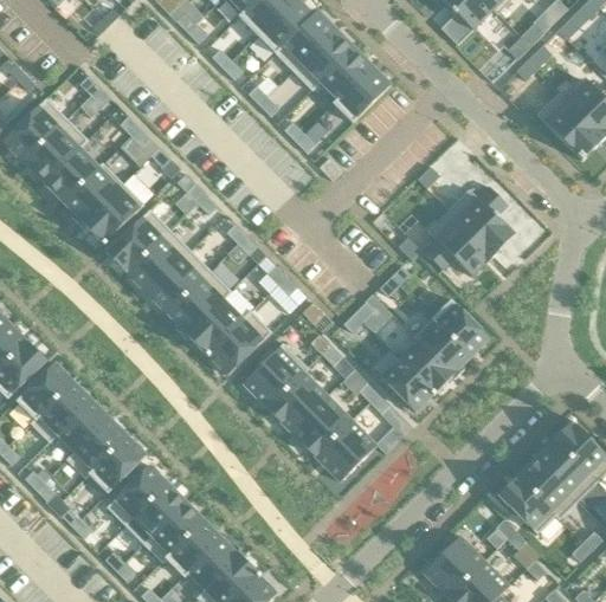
[(160,0),(158,2),(169,14),(178,6),(172,0),(160,0)]
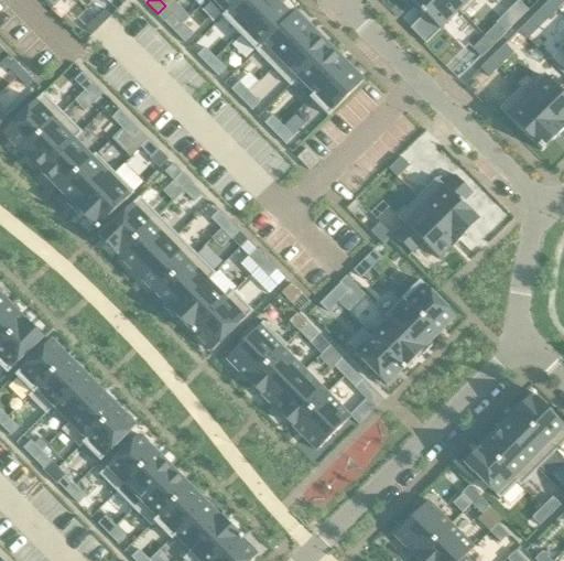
[(214,0),(225,11),(226,12),(237,0),(214,0)]
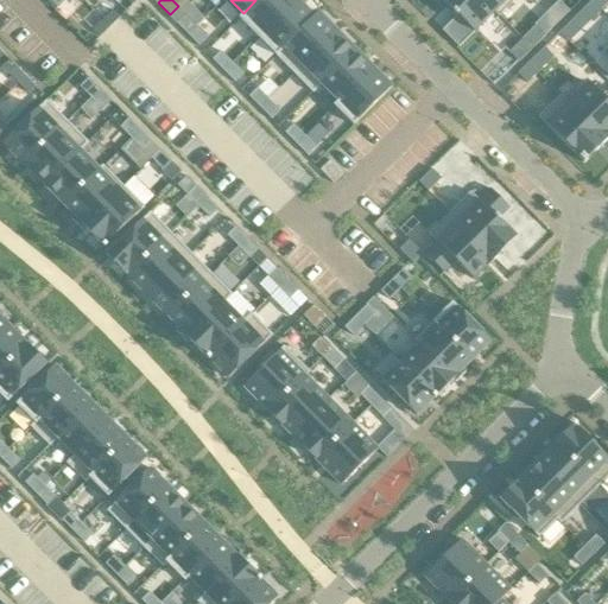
[(242,12),(239,16),(258,35),(292,0),(255,0),(244,13),(242,12)]
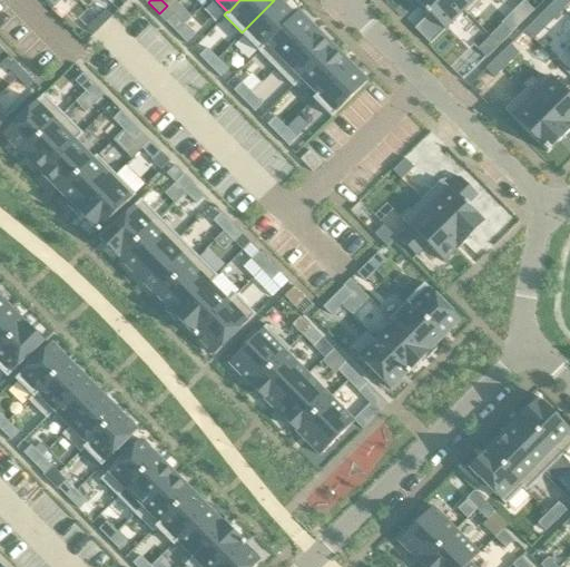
[(274,0),(242,32),(258,50),(295,13),(281,0),(274,0)]
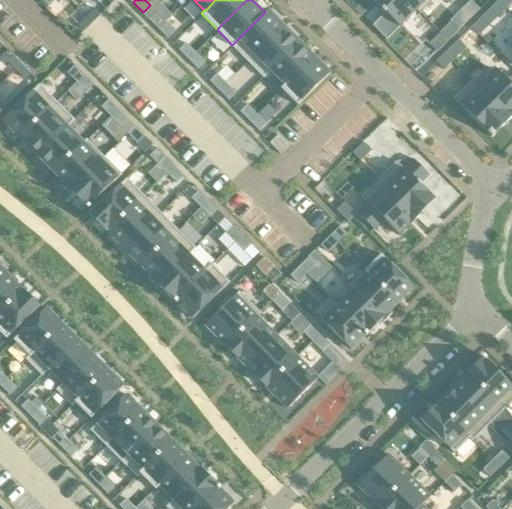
[(374,0),(378,4),(382,8),(381,9),(384,12),(372,24),(386,38),(399,25),(416,8),(417,8),(409,0),(374,0)]
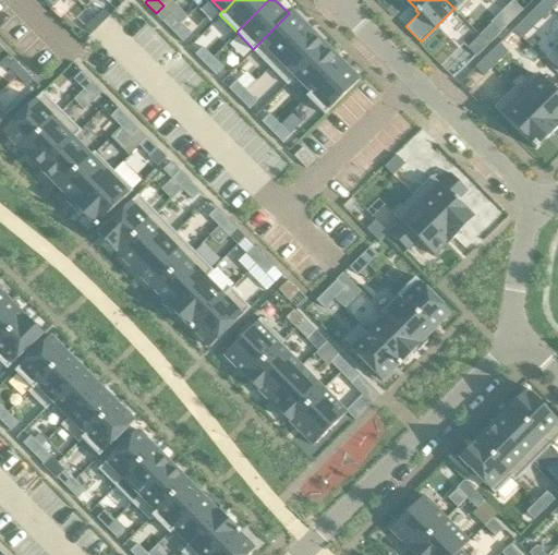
[(446,0),(455,9),(453,9),(458,13),(470,0),(446,0)]
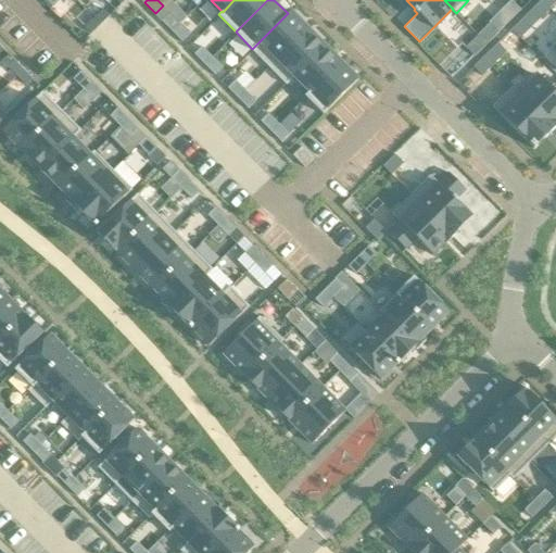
[(539,0),(529,10),(538,19),(550,7),(543,0),(539,0)]
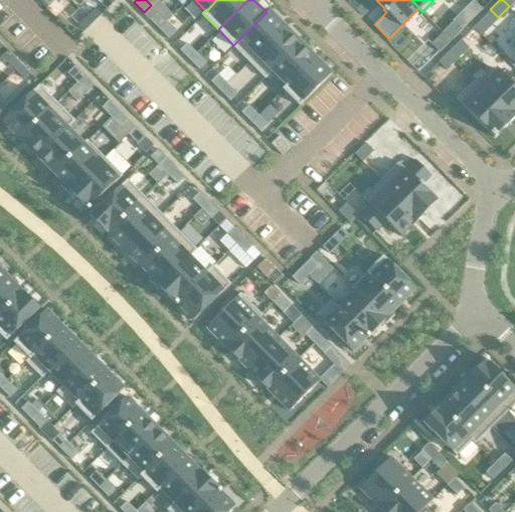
[(96,7),(88,15),(93,21),(102,12),(96,7)]
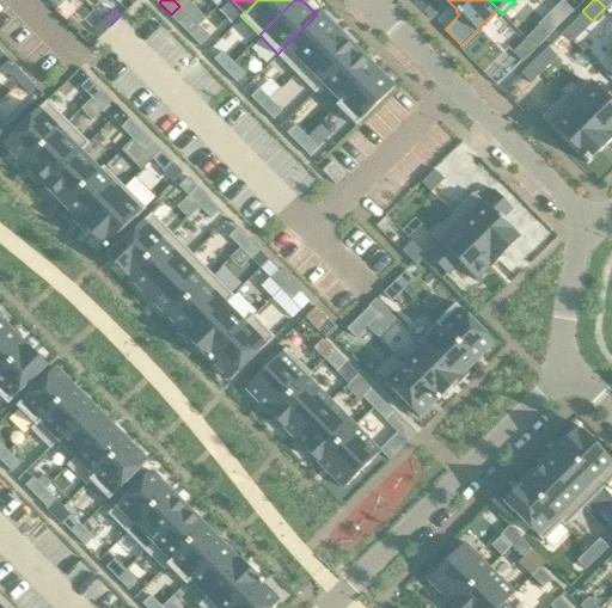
[(317,14),(277,54),(297,72),(340,29),(320,10),(317,14)]
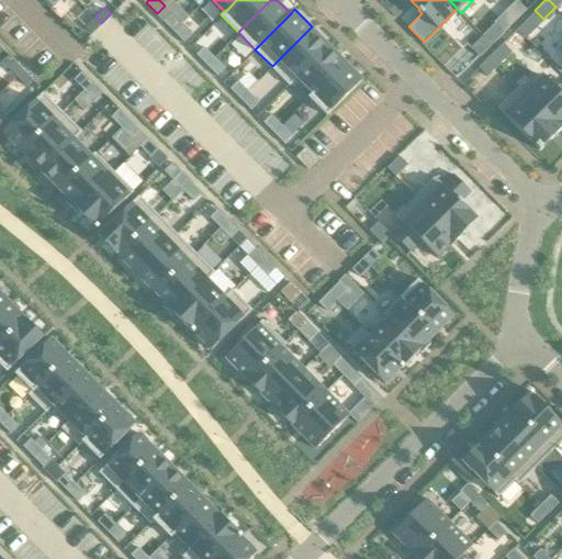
[(171,12),(164,19),(173,30),(181,22),(171,12)]
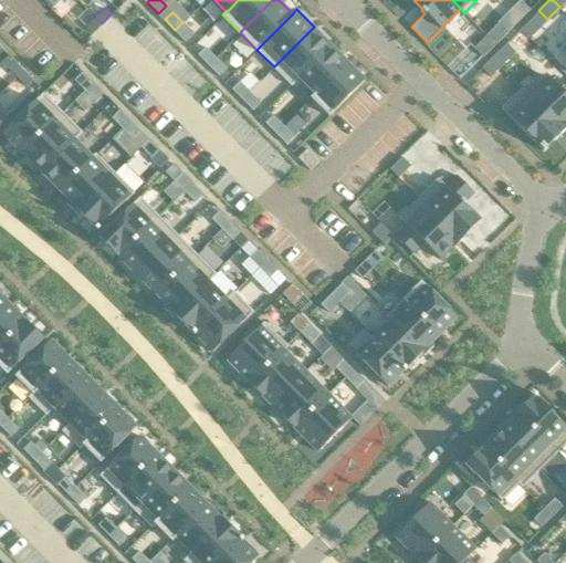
[(96,17),(86,25),(93,32),(102,23),(96,17)]
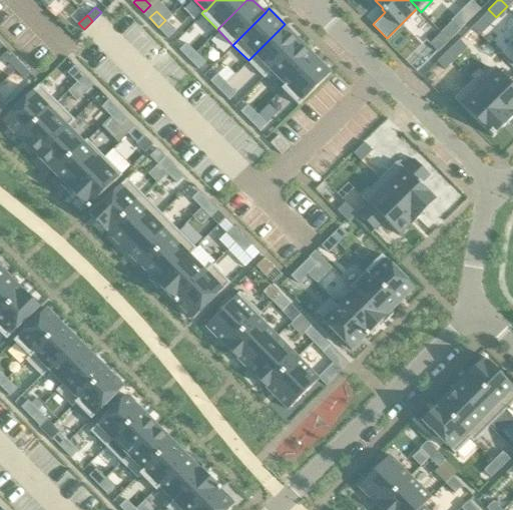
[(165,20),(158,27),(167,36),(174,30),(165,20)]
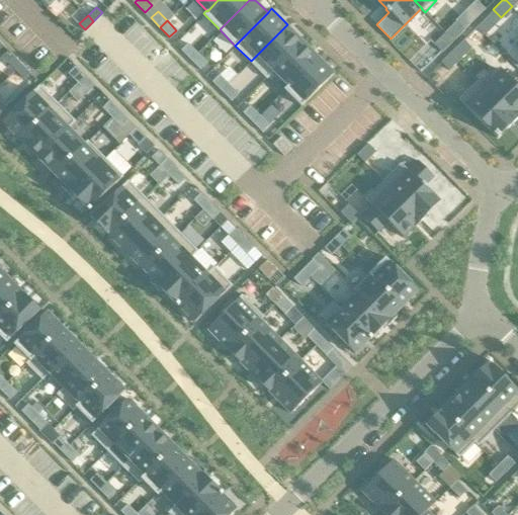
[(456,20),(445,31),(453,39),(464,28),(456,20)]
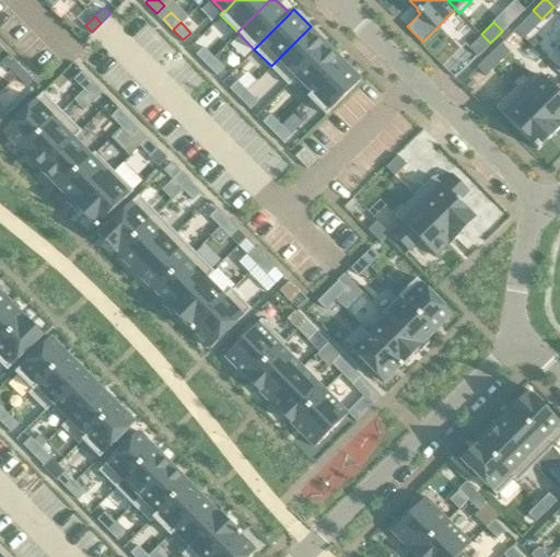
[(311,26),(271,66),(289,83),(295,77),(295,76),(327,44),(311,26)]
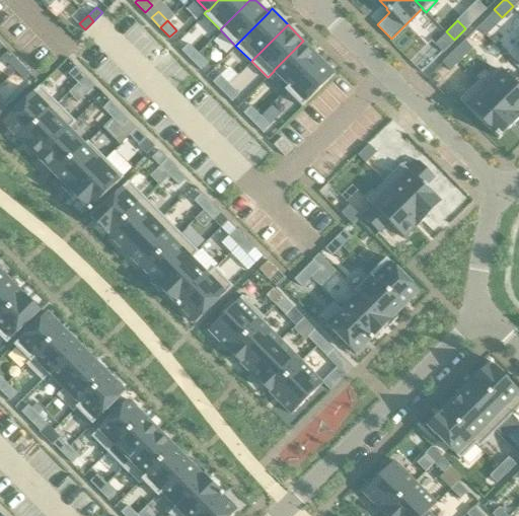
[(446,31),(435,42),(443,51),(454,40),(446,31)]
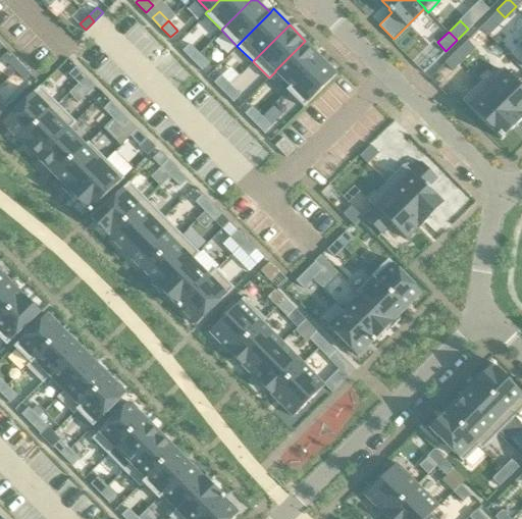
[(467,39),(456,50),(464,58),(475,47),(467,39)]
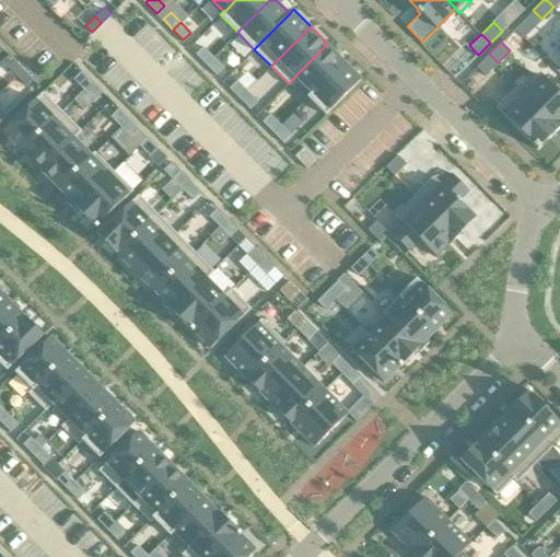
[(327,44),(295,76),(295,77),(311,92),(312,92),(343,60),(327,44)]
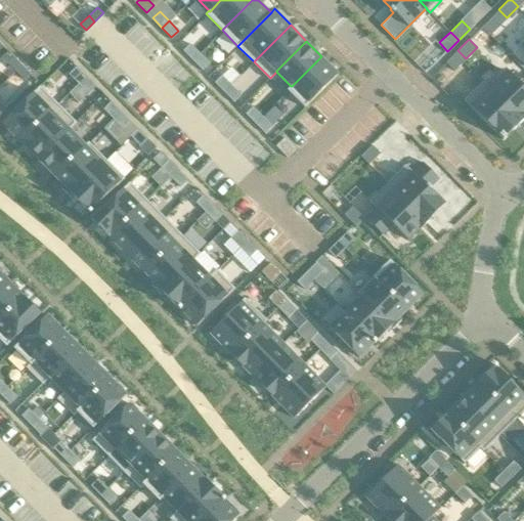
[(190,42),(183,49),(192,59),(200,52),(190,42)]
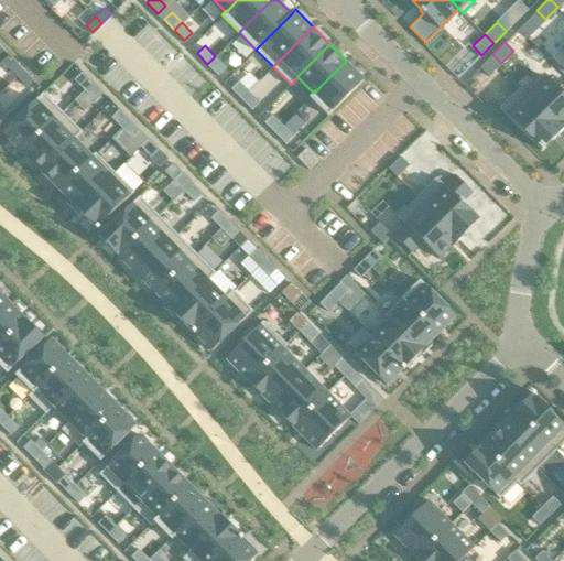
[(492,54),(480,66),(489,75),(501,63),(492,54)]
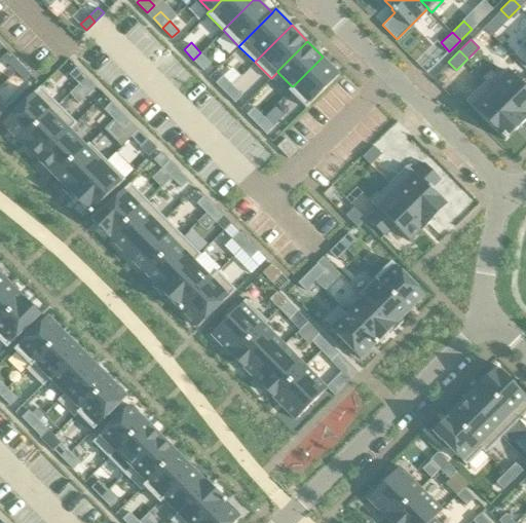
[(200,52),(193,60),(203,69),(211,62),(200,52)]
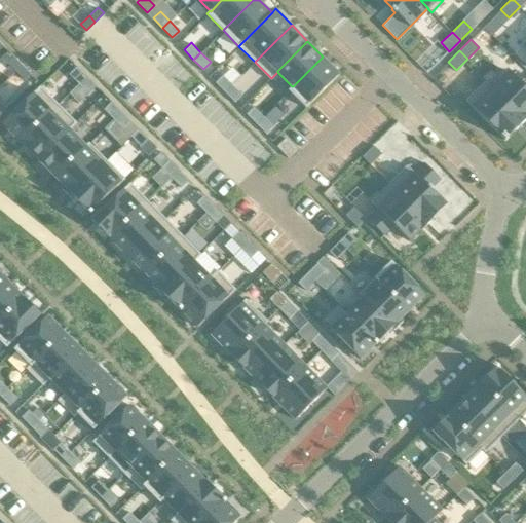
[(13,55),(7,62),(16,70),(22,64),(13,55)]
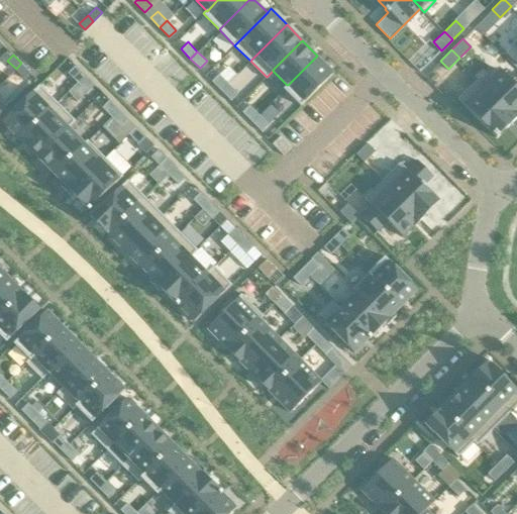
[(287,85),(284,88),(300,105),(333,72),(317,56),(288,85),(287,85)]
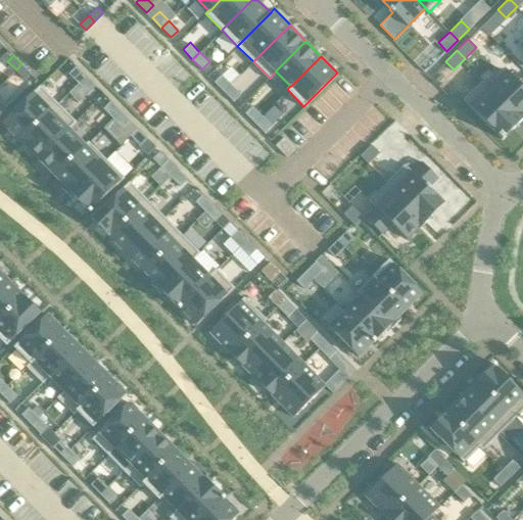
[(21,63),(16,69),(25,79),(31,73),(21,63)]
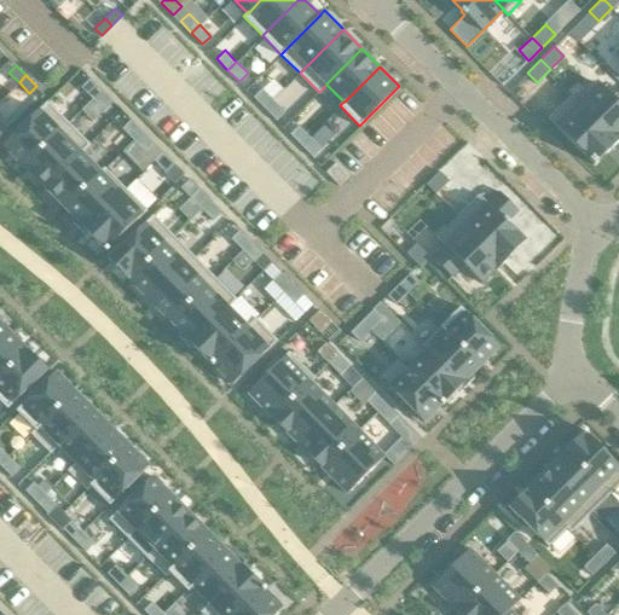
[(90,77),(81,86),(92,98),(102,90),(90,77)]
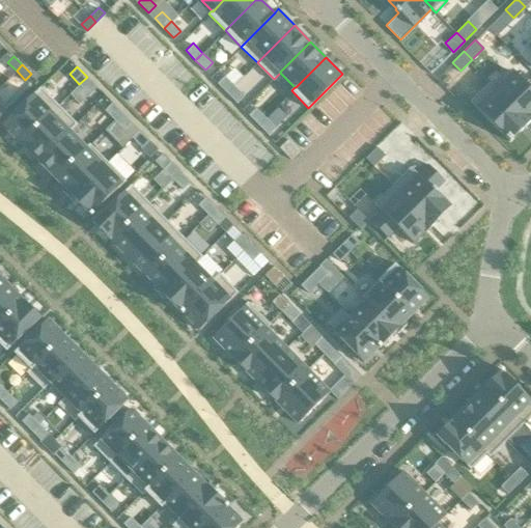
[(497,88),(496,89),(528,122),(530,119),(530,87),(514,71),(497,88)]
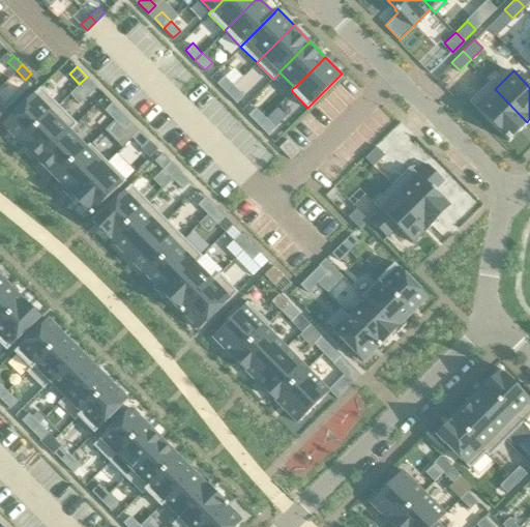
[(225,75),(217,82),(227,92),(234,85),(225,75)]
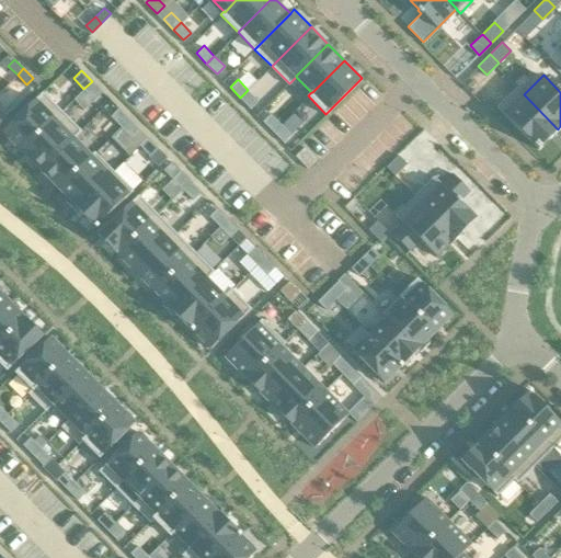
[(92,81),(83,89),(94,99),(102,91),(92,81)]
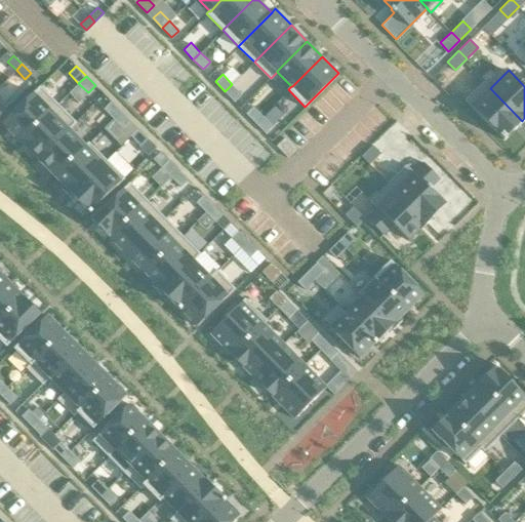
[(484,80),(465,99),(503,138),(515,128),(522,121),(490,88),(491,87),(484,80)]
